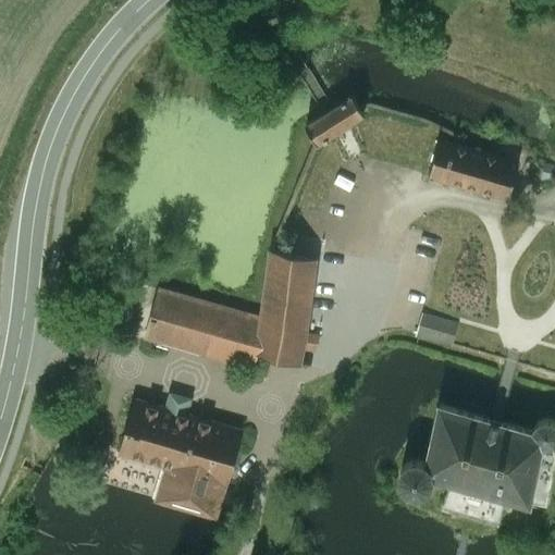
[(307,113),(312,122),(340,105),(333,95),(333,93),(306,110),(307,113)]
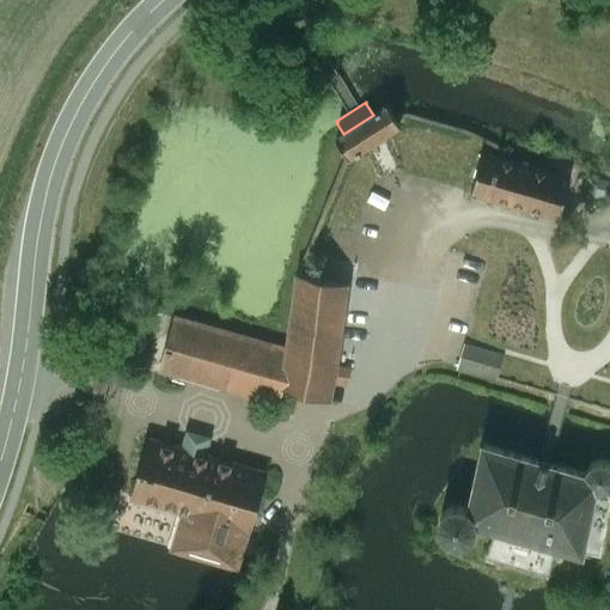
[(343,134),(334,140),(347,160),(397,127),(395,122),(385,107),(373,115),(343,134)]
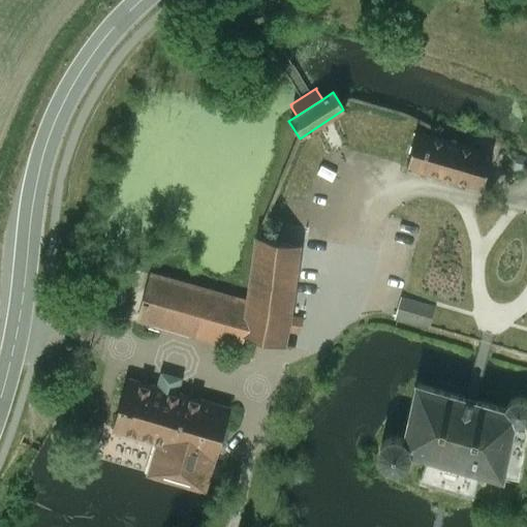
[(491,157),(415,134),(405,169),(481,191),(491,157)]
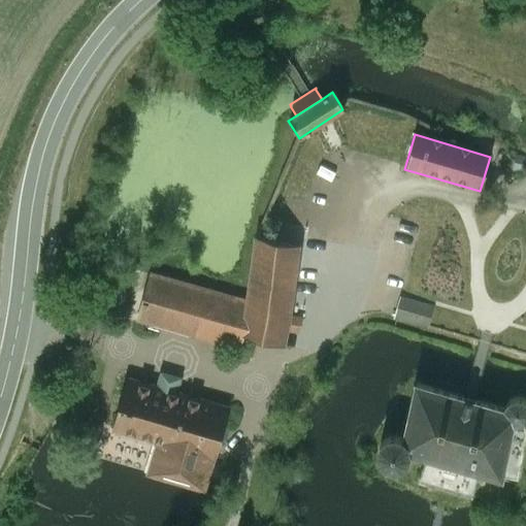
[(297,248),(254,239),(244,304),(240,334),(241,335),(283,346),(297,248)]
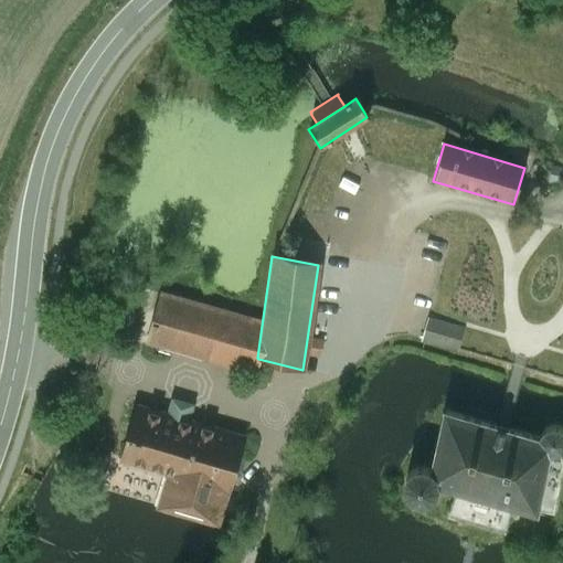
[(262,326),(159,296),(146,342),(255,375),(258,359),(257,358),(262,326)]
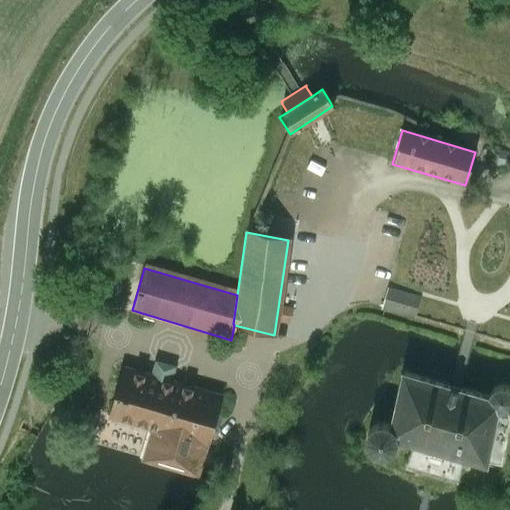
[(418,300),(386,290),(381,309),(413,318),(418,300)]
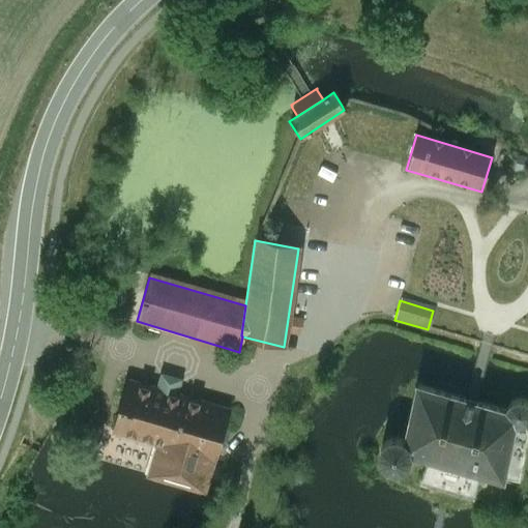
[(178,381),(158,376),(154,390),(174,397),(178,381)]
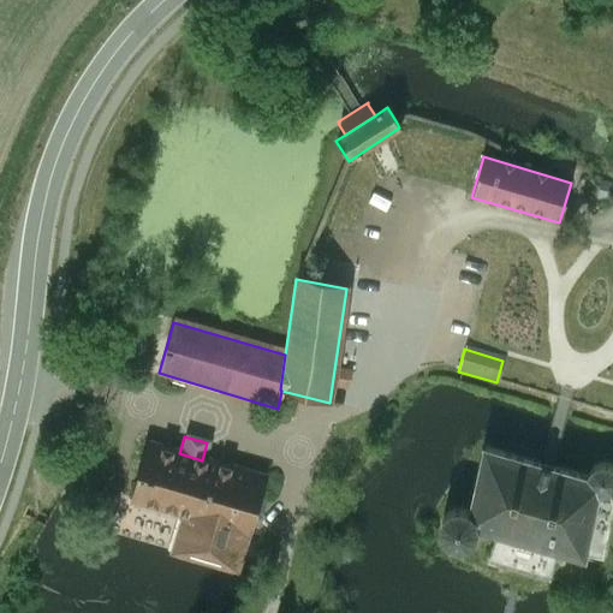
[(190,457),(148,445),(131,501),(184,516),(172,554),(234,572),(245,535),(249,534),(265,478),(190,457)]
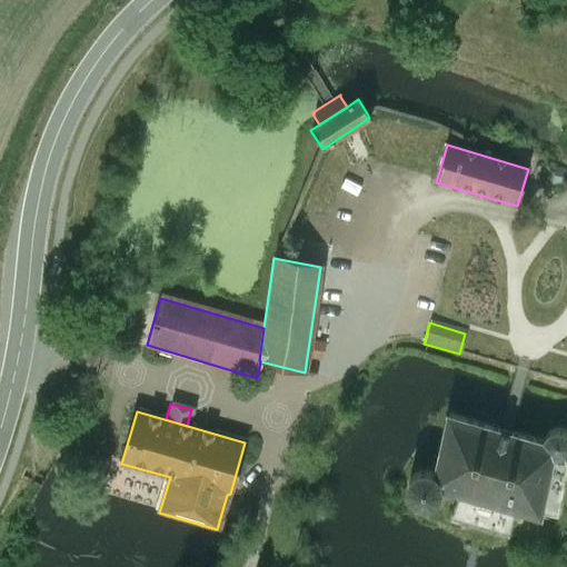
[(543,444),(448,417),(435,477),(429,475),(424,475),(418,478),(415,481),(413,487),(414,493),(416,498),(420,501),(426,503),(431,503),(436,499),(439,495),(441,489),(458,494),(516,510),(539,517),(540,517),(556,520),(566,467),(566,464),(565,461),(563,459),(560,457),(563,456),(565,455),(566,451),(566,437),(566,436),(561,433),(557,431),(551,433),(547,435),(544,438),(543,444)]
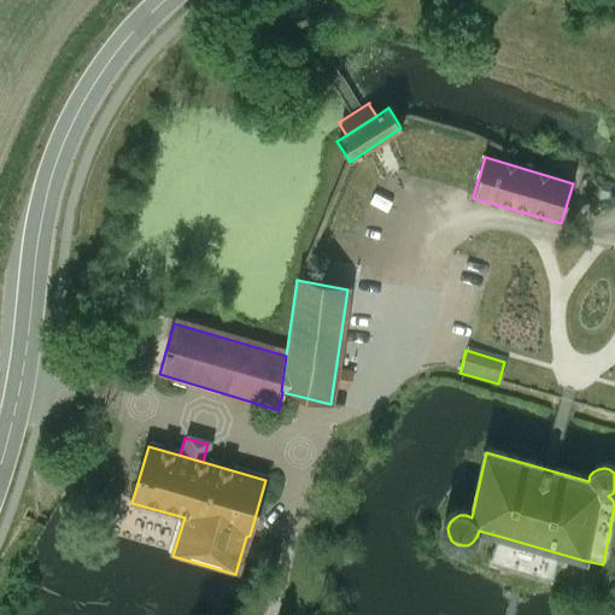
[(560,554),(497,536),(487,568),(550,586),(560,554)]
